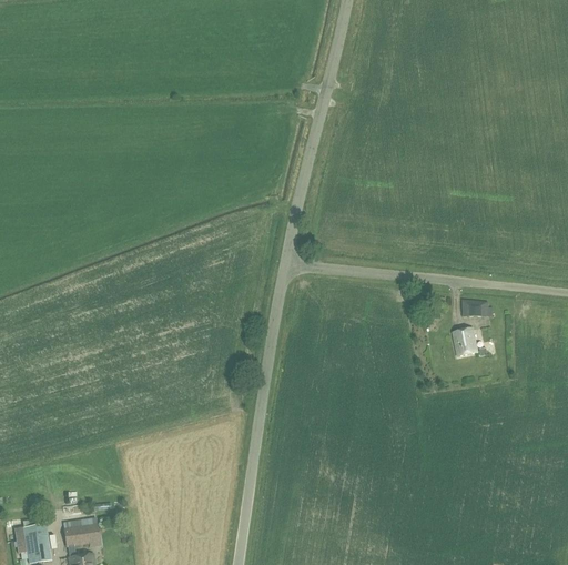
[(488,301),(462,299),(463,315),(488,315),(488,301)]
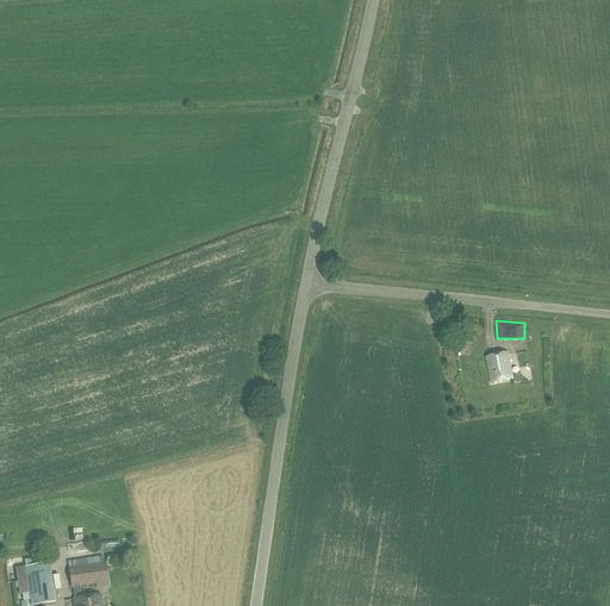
[(486,355),(486,358),(489,372),(491,381),(512,376),(508,350),(486,355)]
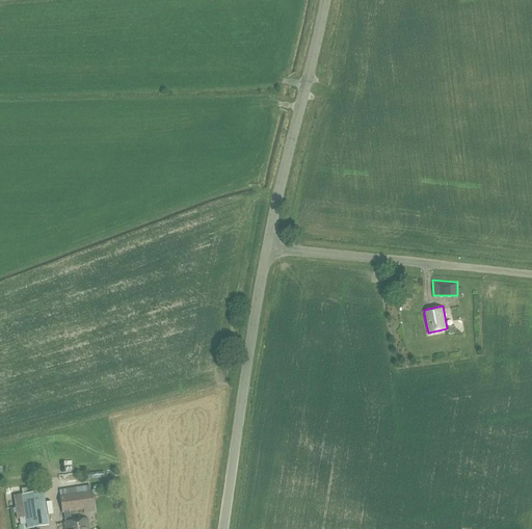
[(92,505),(89,482),(58,487),(61,510),(92,505)]
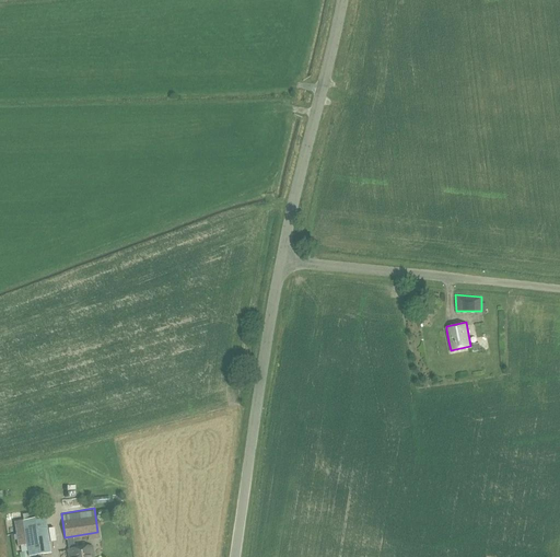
[(46,513),(23,517),(27,553),(50,549),(46,513)]
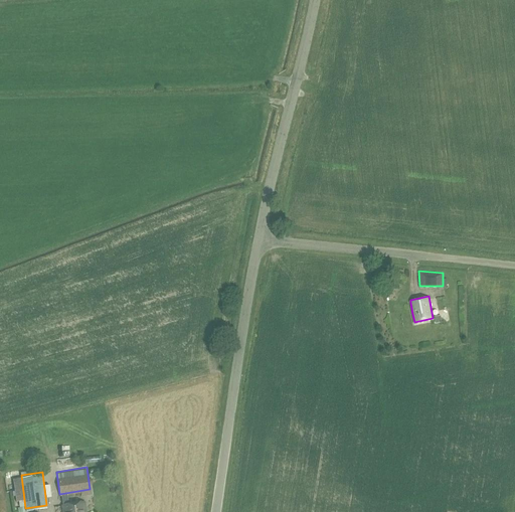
[(61,503),(62,511),(84,511),(83,500),(61,503)]
